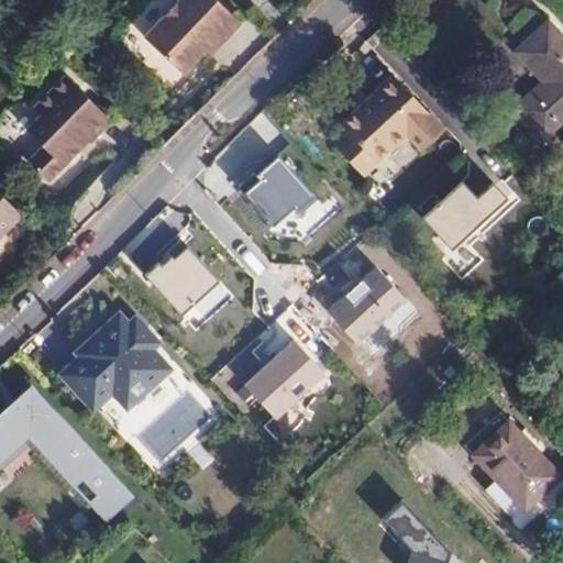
[(184,77),(207,54),(214,45),(219,48),(241,26),(212,0),(183,0),(145,40),(184,77)]
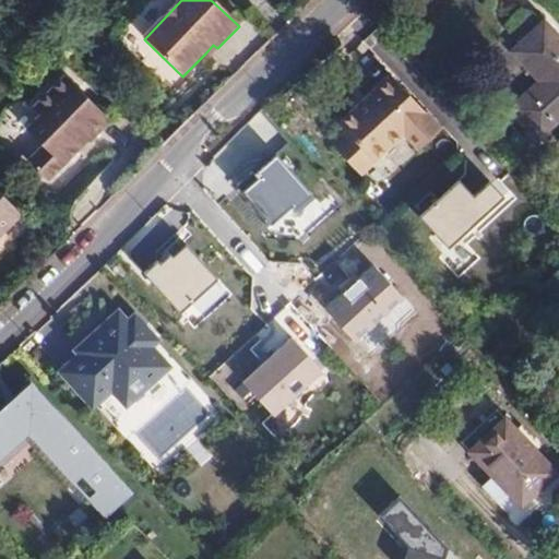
[(558,44),(542,25),(511,52),(540,84),(510,111),(538,141),(558,122),(558,123),(558,140),(557,142),(558,144),(558,44)]
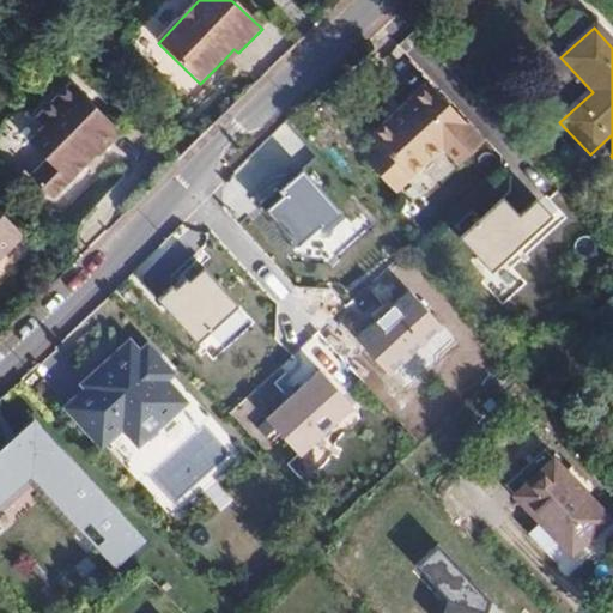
[(234,49),(225,59),(230,62),(238,53),(234,49)]
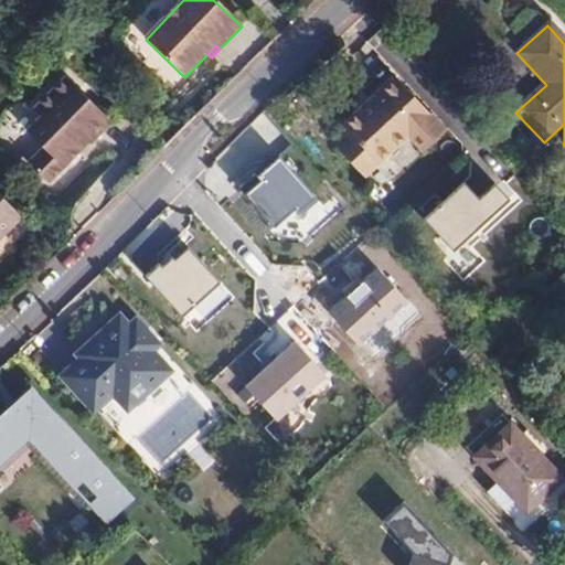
[(445,130),(396,76),(344,121),(352,129),(336,144),(362,176),(379,160),(407,136),(422,151),(445,130)]
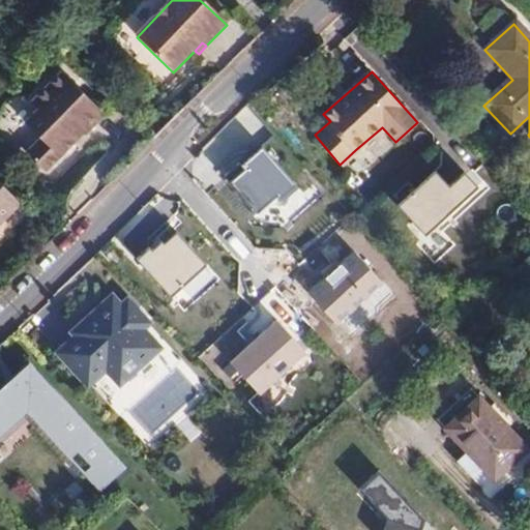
[(46,174),(75,145),(72,143),(82,134),(84,135),(86,137),(106,117),(62,72),(32,104),(38,111),(26,124),(40,140),(26,155),(46,174)]
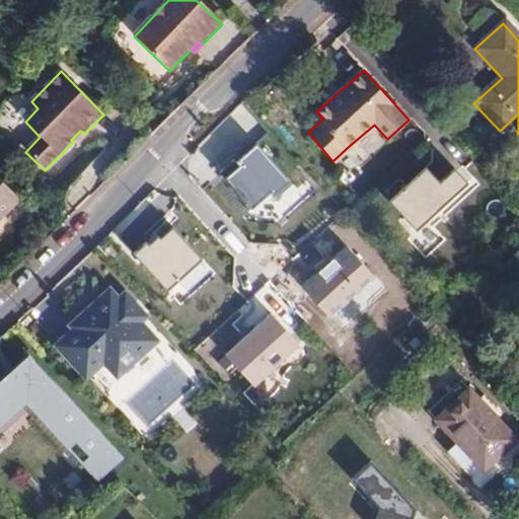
[(71,140),(73,142),(82,132),(80,131),(71,140)]
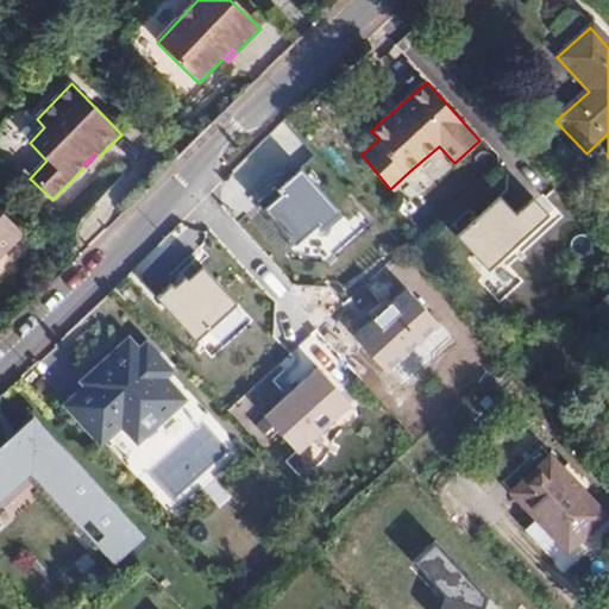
[(283,195),(267,209),(294,243),(320,220),(324,225),(338,213),(301,170),(280,189),(283,195)]
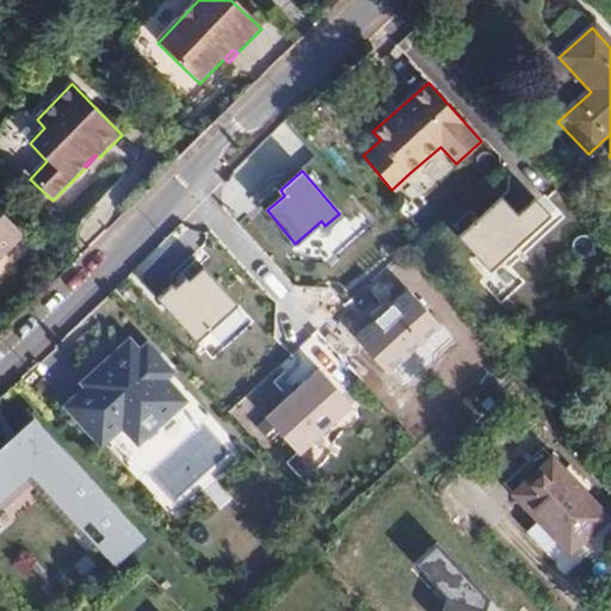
[(458,239),(491,272),(550,215),(535,198),(518,215),(501,197),(458,239)]
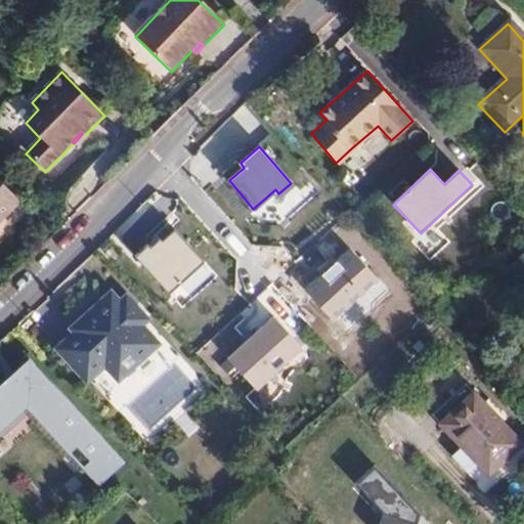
[(0,181),(0,208),(4,213),(17,200),(0,181)]
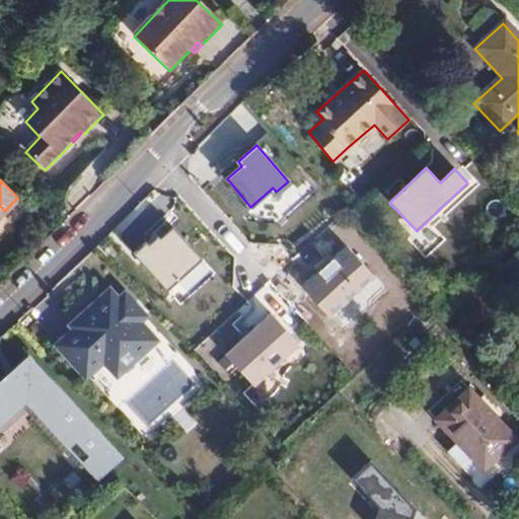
[(135,253),(167,289),(200,258),(172,229),(161,239),(159,236),(149,245),(147,243),(135,253)]
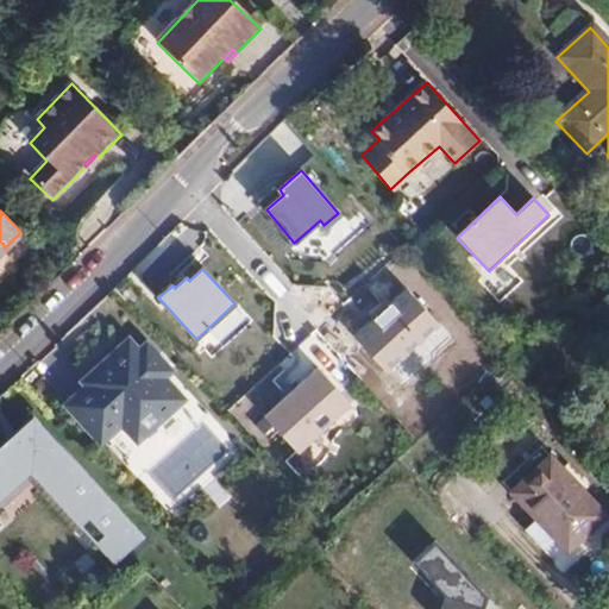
[(402,289),(355,333),(388,369),(435,325),(402,289)]
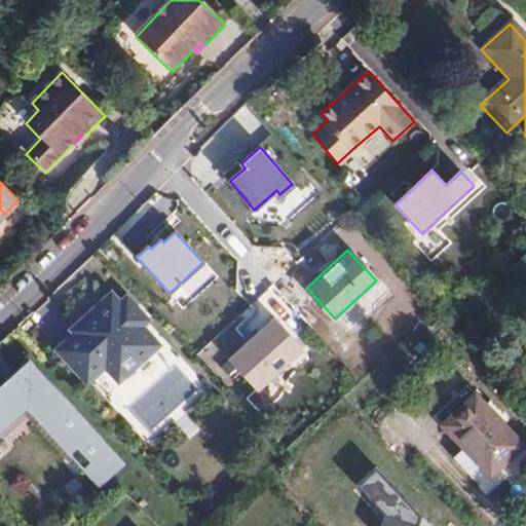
[(82,334),(79,336),(104,363),(107,361),(120,375),(136,362),(138,365),(152,352),(149,349),(155,345),(139,327),(145,322),(127,302),(121,307),(113,298),(78,329),(82,334)]
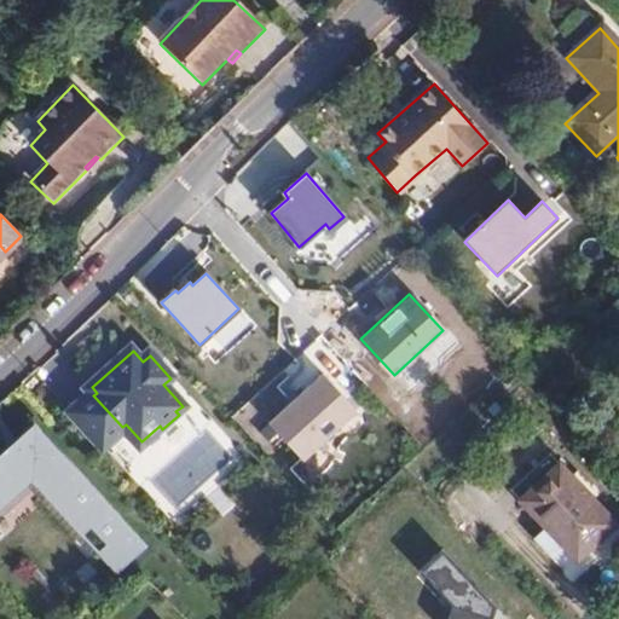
[(319,374),(267,422),(304,462),(356,414),(319,374)]
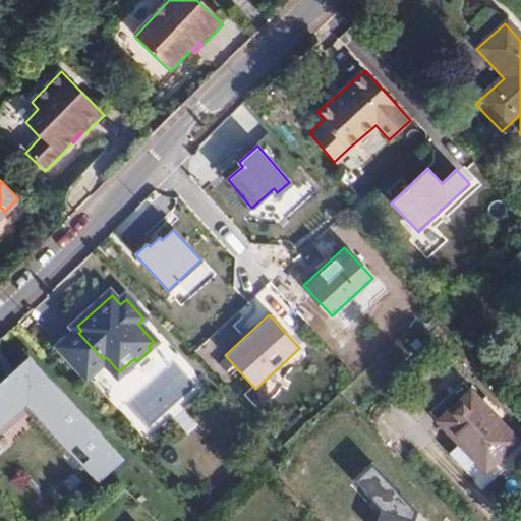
[(103,359),(78,333),(62,347),(87,374),(103,359)]
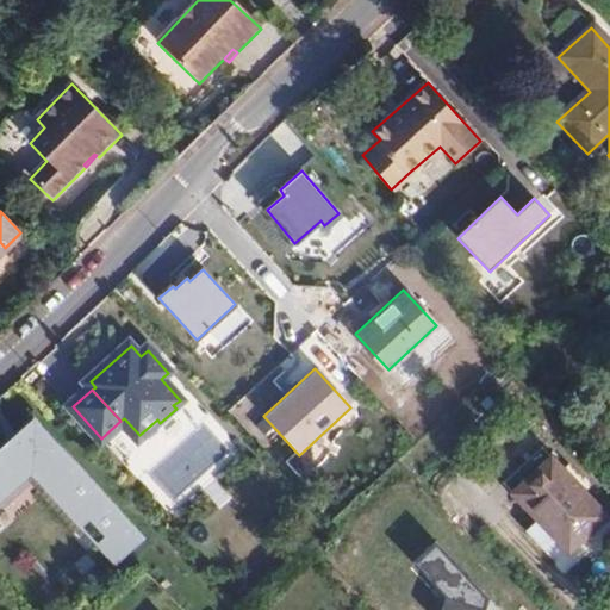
[(149,539),(41,418),(0,454),(0,510),(37,478),(117,567),(149,539)]
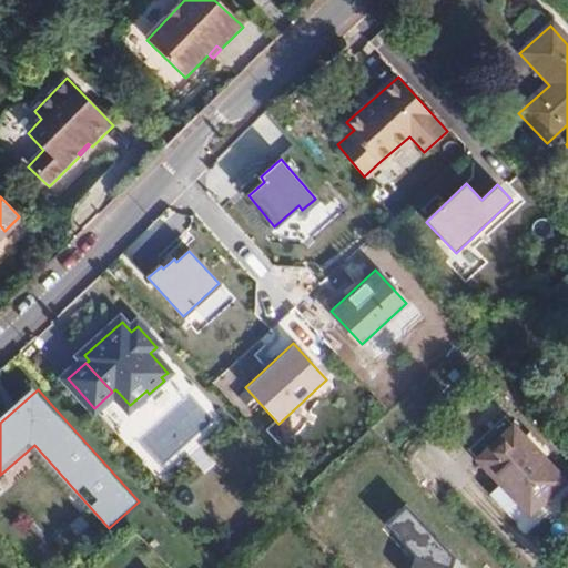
[(472,447),(479,456),(514,423),(505,415),(472,447)]
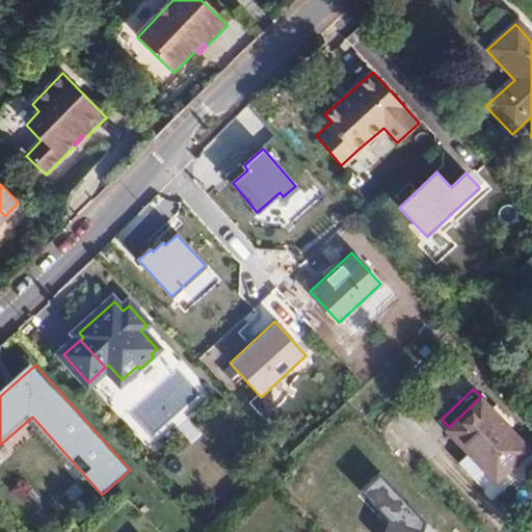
[(531,450),(481,396),(449,427),(459,437),(500,480),(531,450)]
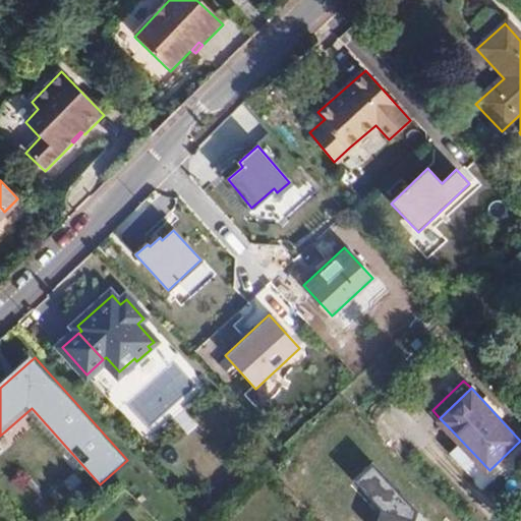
[(489,470),(450,428),(441,439),(487,487),(497,478),(489,470)]
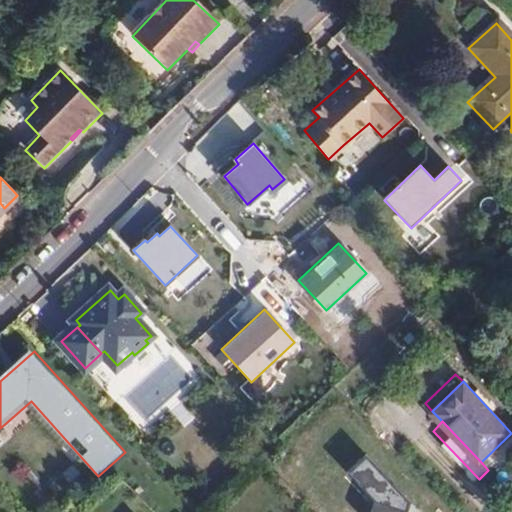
[(511,433),(481,462),(488,470),(499,460),(507,467),(511,461),(511,452),(510,450),(511,448),(511,433)]
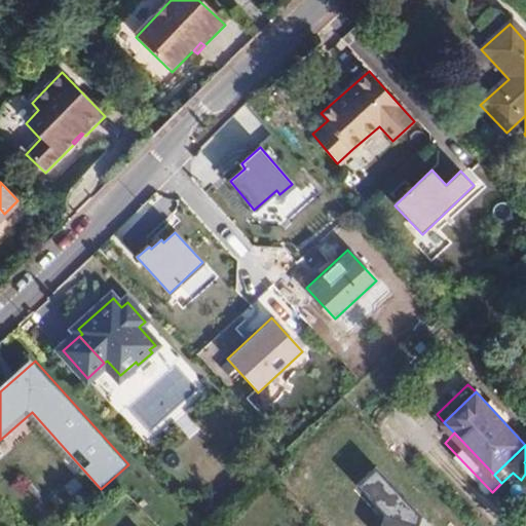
[(389,525),(418,525),(424,521),(376,466),(354,486),(390,525),(389,525)]
